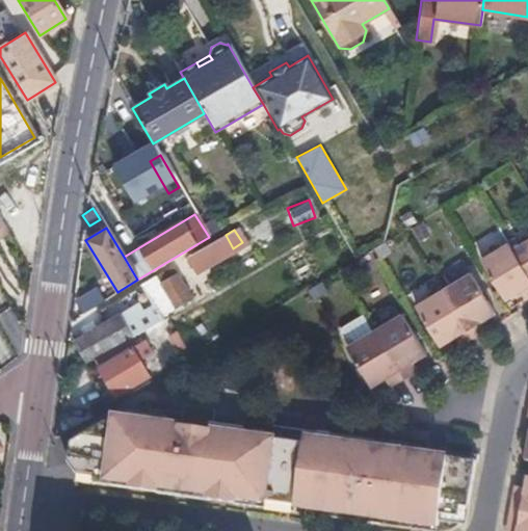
[(192,272),(233,248),(226,235),(185,259),(192,272)]
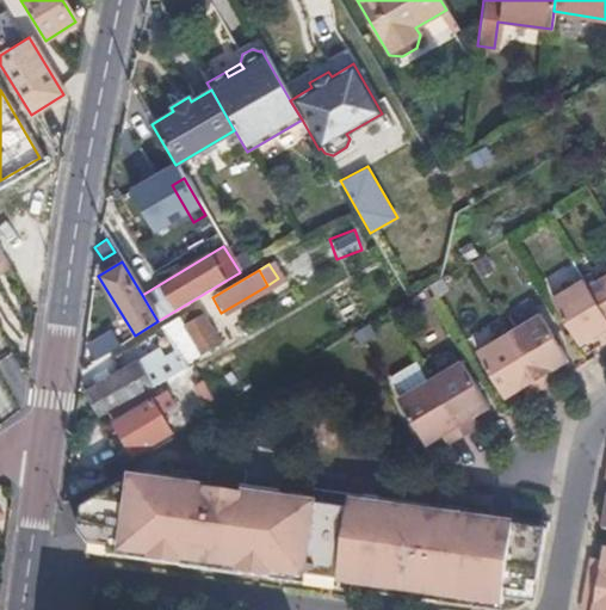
[(605,273),(586,287),(605,320),(605,273)]
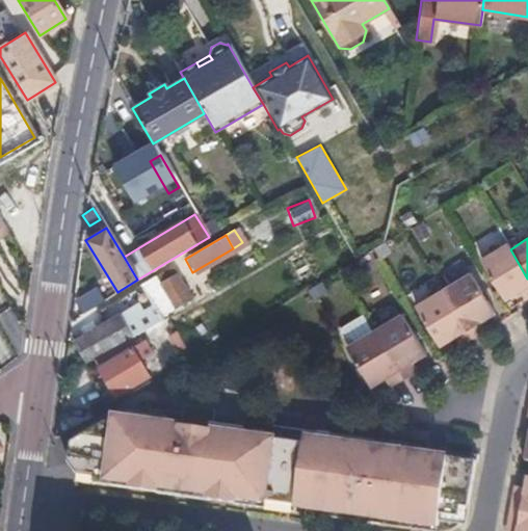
[(479,260),(504,300),(518,292),(523,300),(527,296),(527,279),(510,249),(506,243),(479,260)]
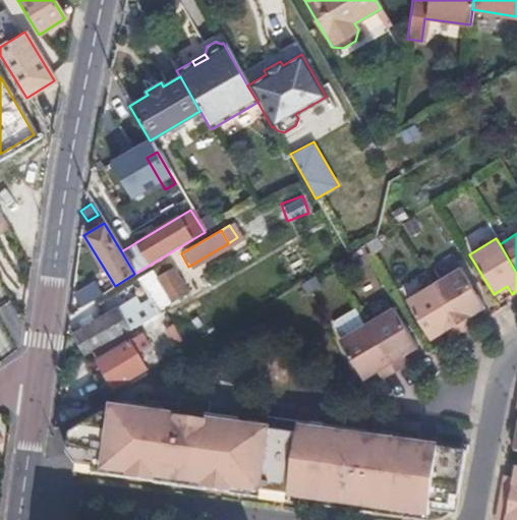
[(459,268),(432,284),(460,332),(473,325),(468,316),(482,307),(459,268)]
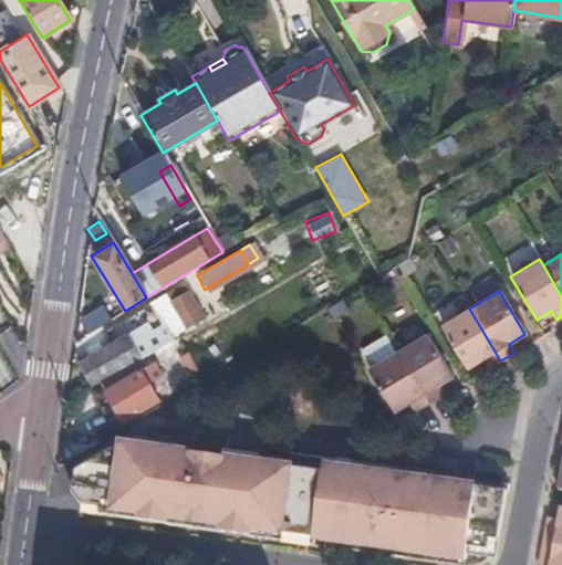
[(163,326),(170,337),(201,318),(185,292),(168,303),(154,312),(163,326)]
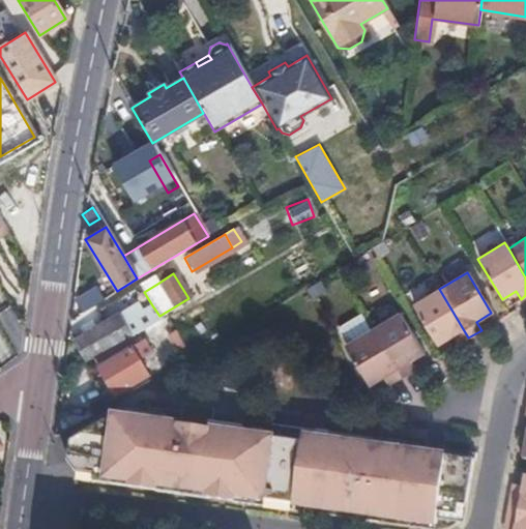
[(157,284),(152,275),(139,284),(144,292),(157,284)]
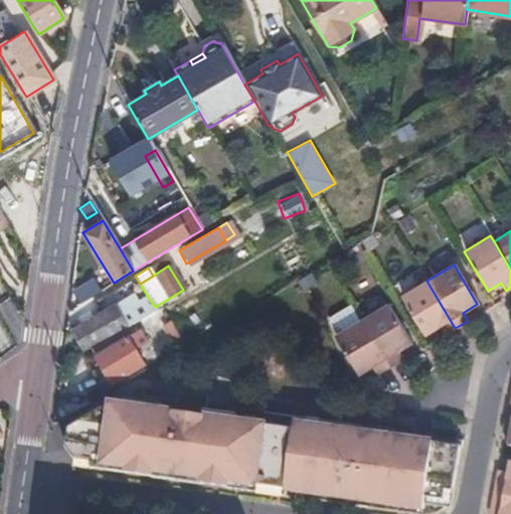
[(90,281),(67,294),(75,306),(98,293),(90,281)]
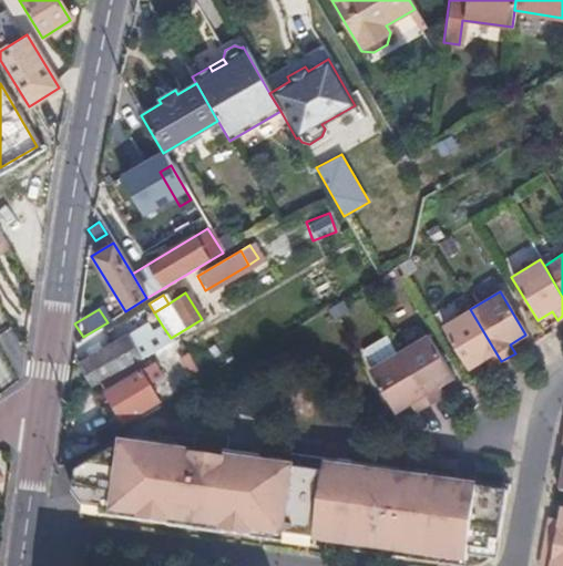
[(470,309),(441,327),(467,370),(482,361),(488,370),(501,361),(470,309)]
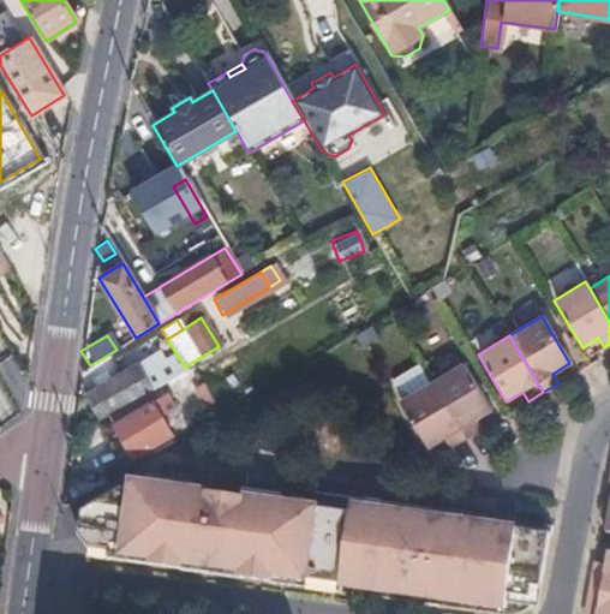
[(84,394),(99,418),(150,391),(186,369),(185,367),(177,355),(142,375),(135,364),(84,394)]
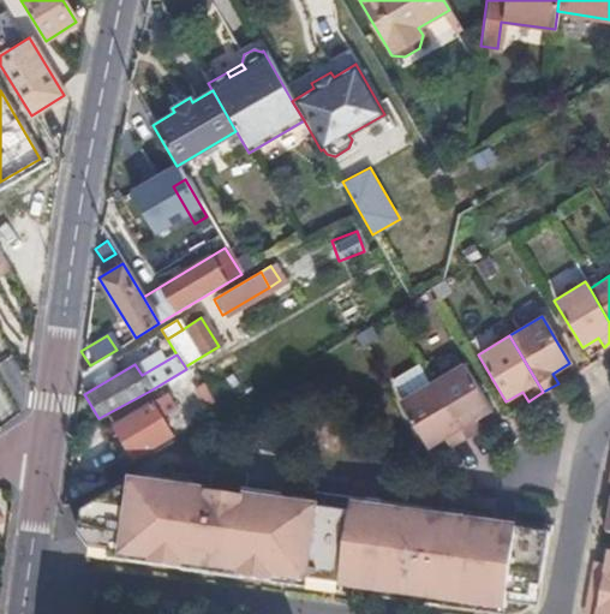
[(462,363),(430,382),(464,440),(479,430),(473,421),(490,411),(462,363)]
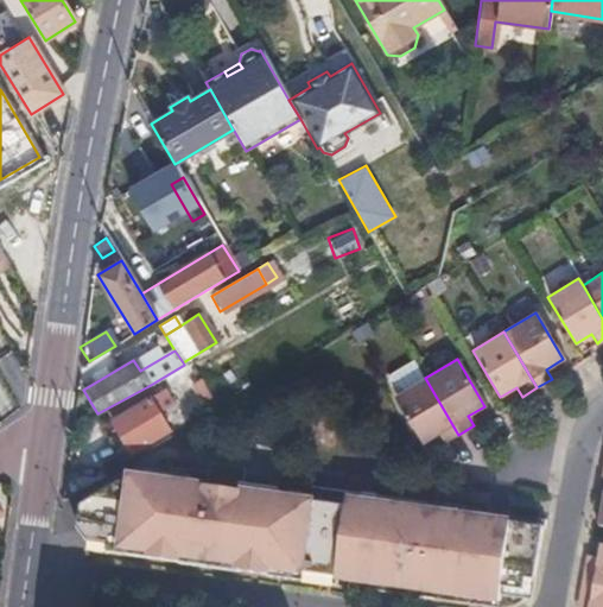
[(394,397),(421,443),(438,434),(443,443),(458,435),(425,378),(394,397)]
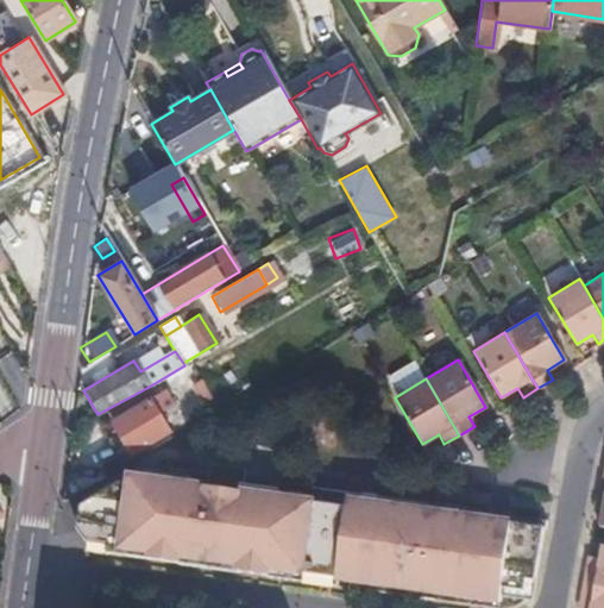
[(211,400),(200,381),(190,387),(200,406),(211,400)]
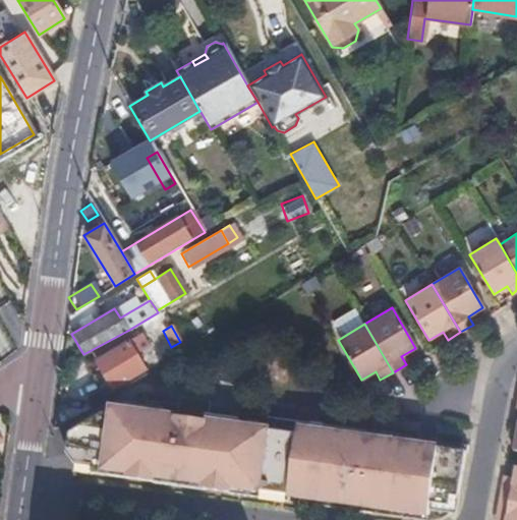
[(145,370),(128,345),(122,334),(91,352),(98,363),(96,364),(111,391),(145,370)]
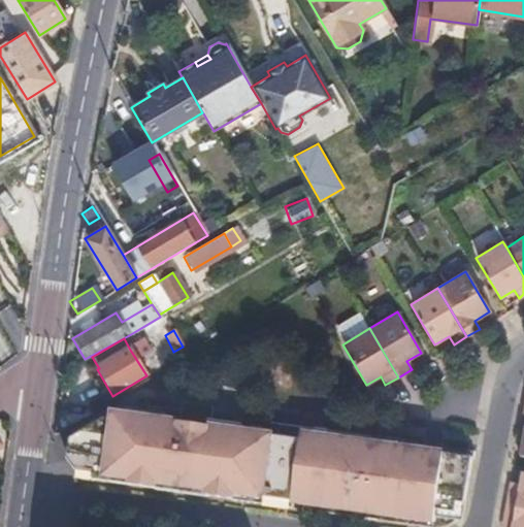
[(79,480),(413,526),(446,526),(449,525),(450,524),(452,523),(453,521),(455,520),(455,519),(457,517),(458,516),(459,514),(459,513),(460,512),(460,511),(461,509),(461,508),(461,507),(461,506),(462,505),(471,453),(209,416),(210,408),(181,404),(181,412),(129,404),(112,415),(111,421),(102,420),(68,440),(65,460),(74,472),(79,480)]
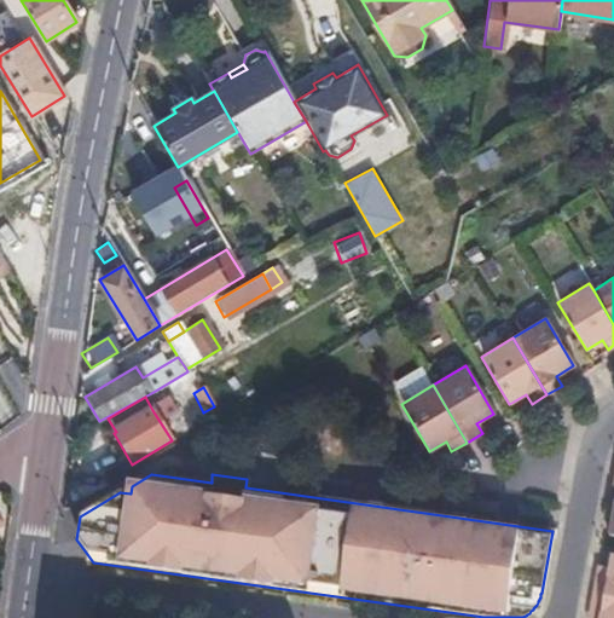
[(613,556),(609,556),(607,572),(595,571),(594,578),(590,595),(613,600),(613,556)]
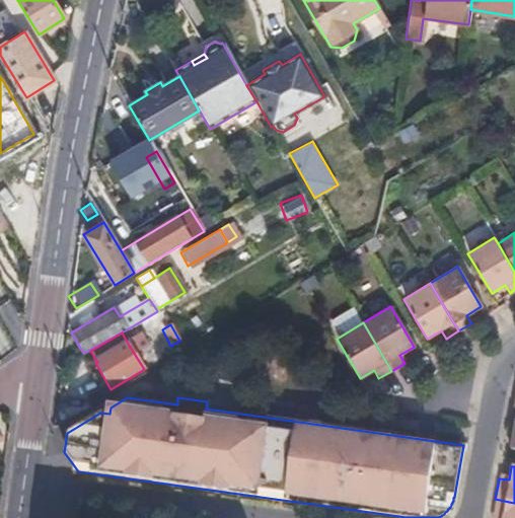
[(514,517),(514,503),(495,499),(492,513),(491,517),(514,517)]
